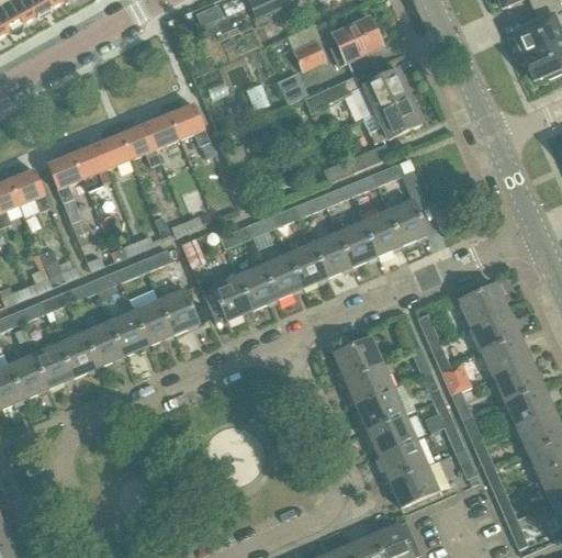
[(0,0),(0,37),(11,32),(9,26),(20,20),(23,25),(38,17),(36,11),(47,4),(51,10),(67,1),(66,0),(0,0)]
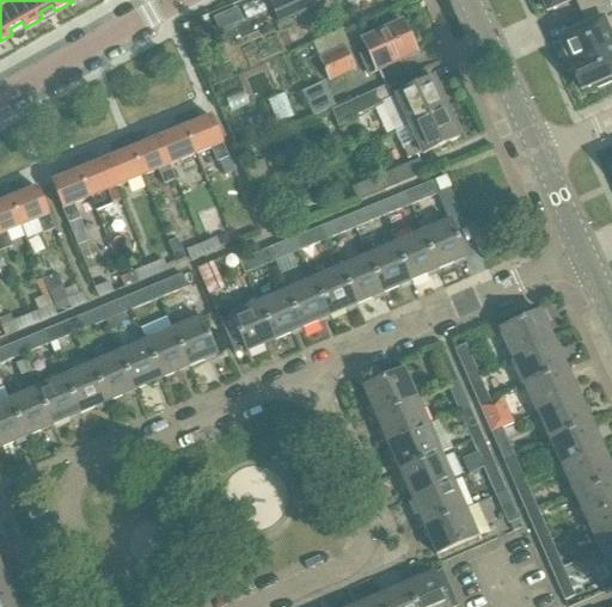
[(277,0),(270,4),(280,23),(322,2),(320,0),(346,0),(347,2),(352,0),(277,0)]
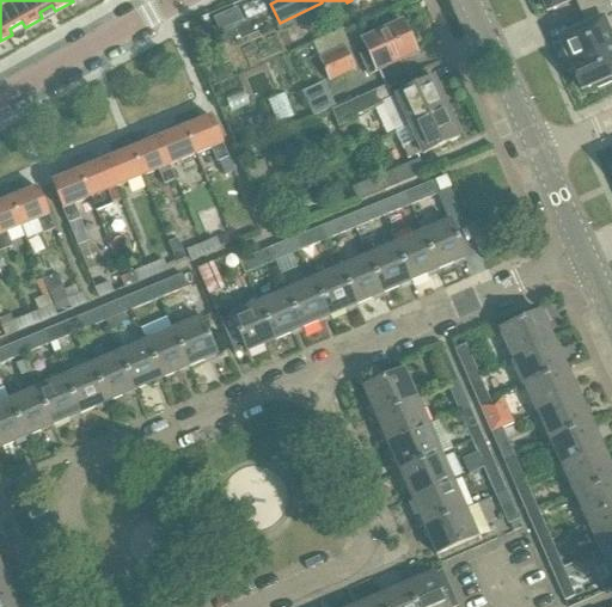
[(543,0),(548,8),(567,0),(576,0),(580,10),(603,0),(543,0)]
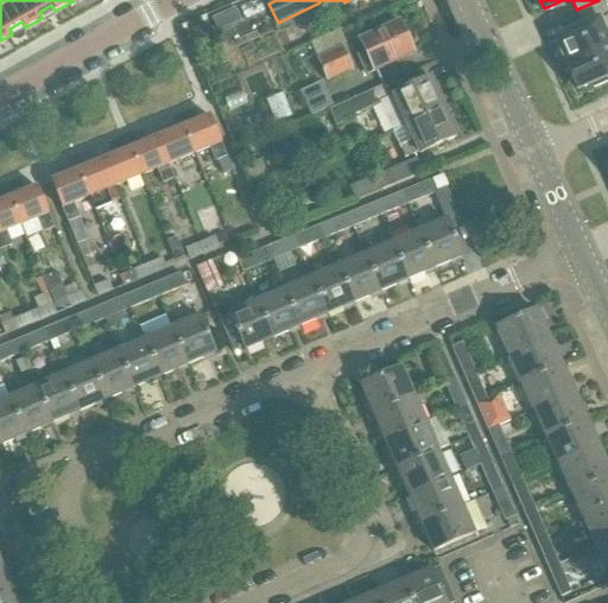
[(607,42),(607,6),(606,0),(599,0),(576,10),(582,23),(556,35),(567,61),(607,42)]
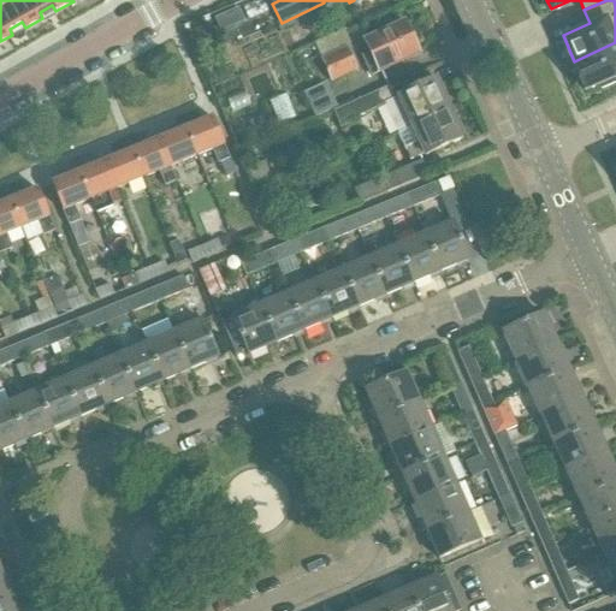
[(238,4),(214,15),(221,29),(244,18),(238,4)]
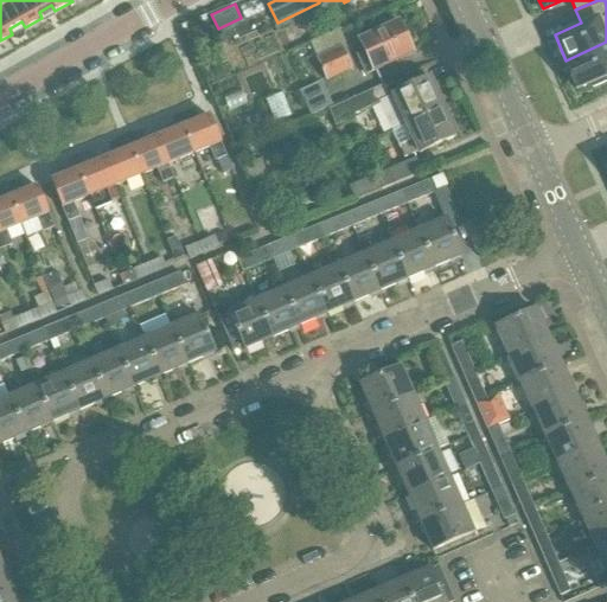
[(359,37),(358,38),(364,49),(357,51),(366,71),(372,69),(372,70),(415,50),(400,15),(357,34),(359,37)]
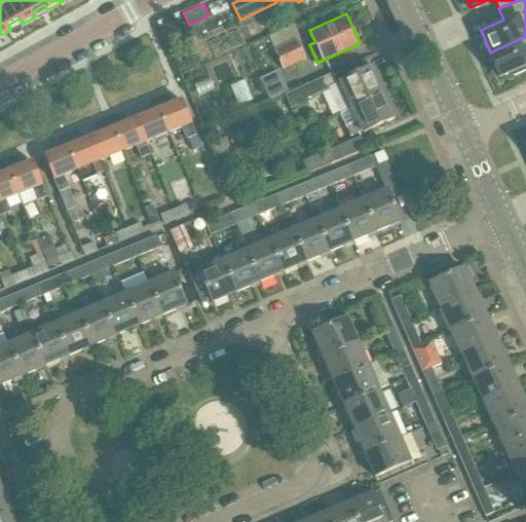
[(172,35),(184,30),(179,19),(167,23),(172,35)]
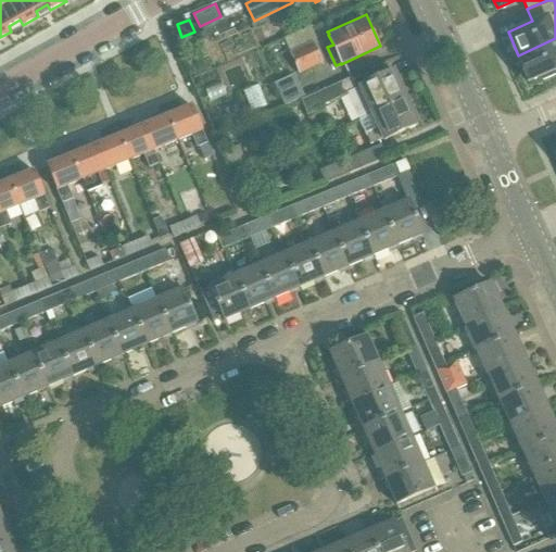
[(555,38),(518,55),(529,78),(542,73),(544,77),(555,71),(555,67),(555,66),(555,38)]
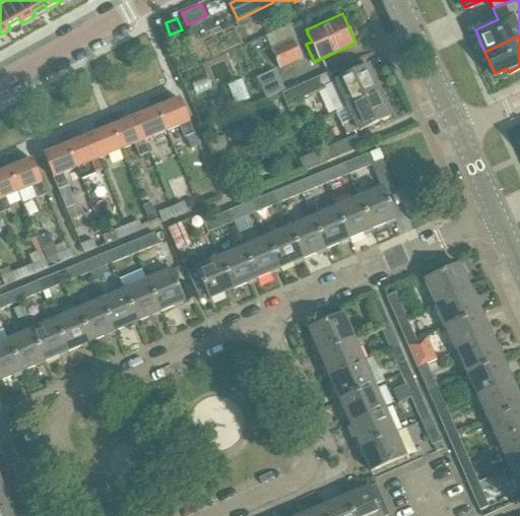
[(294,37),(271,47),(279,66),(302,57),(294,37)]
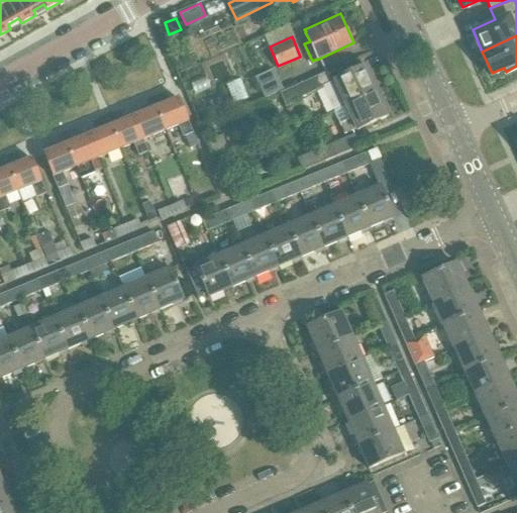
[(332,82),(327,71),(326,71),(281,91),(286,102),(323,85),(328,97),(334,108),(346,103),(378,89),(367,66),(332,82)]
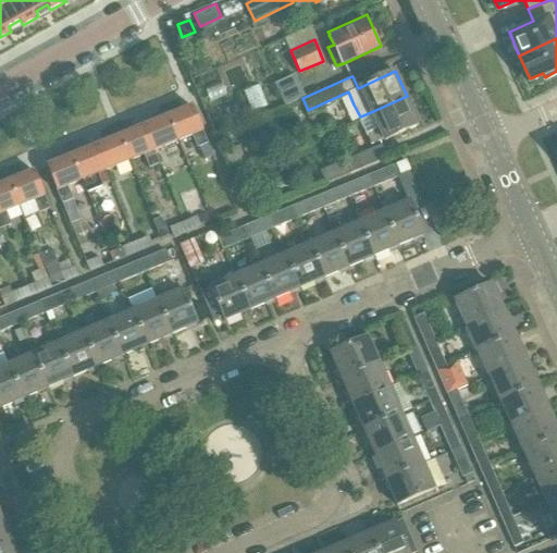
[(407,96),(373,111),(380,125),(367,131),(372,143),(384,137),(385,139),(419,123),(407,96)]
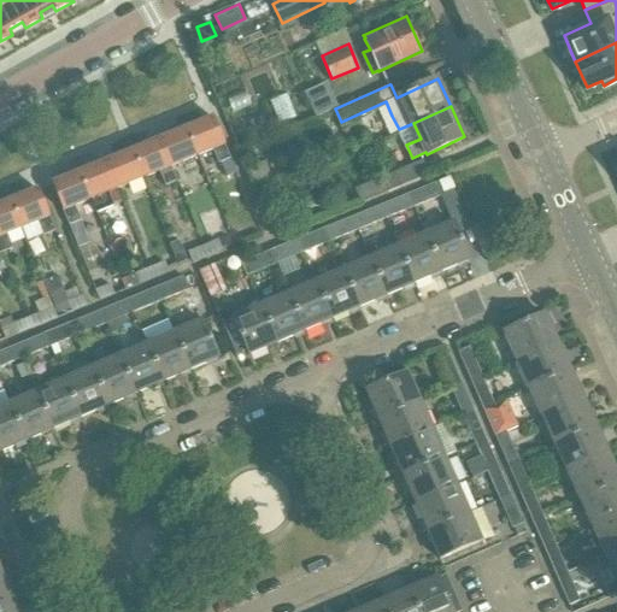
[(189,127),(200,156),(216,149),(219,160),(222,160),(228,174),(236,170),(215,116),(189,127)]
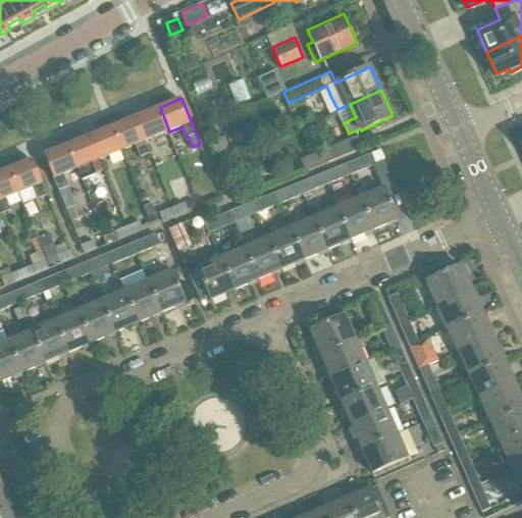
[(169,132),(160,107),(137,116),(147,141),(169,132)]
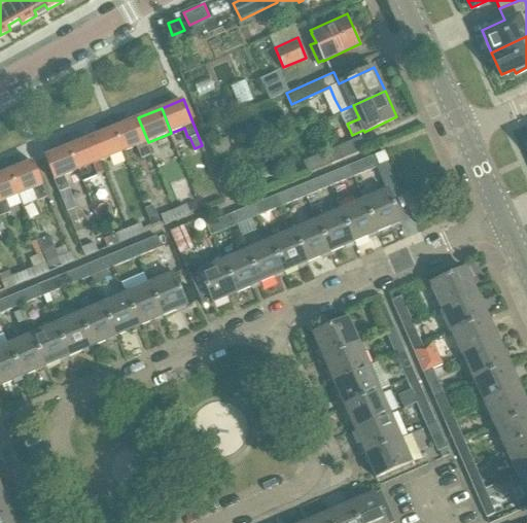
[(138,117),(115,127),(125,151),(138,146),(143,159),(153,154),(148,142),(138,117)]
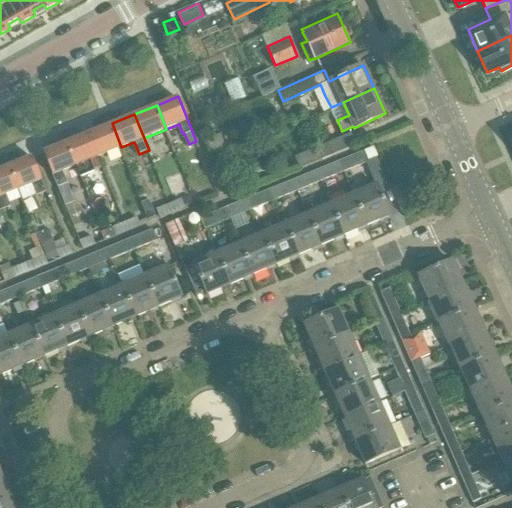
[(204,133),(213,130),(209,121),(201,124),(204,133)]
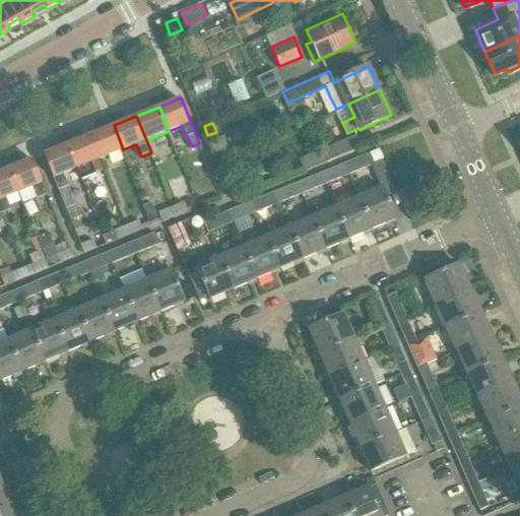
[(114,125),(90,134),(101,158),(123,149),(114,125)]
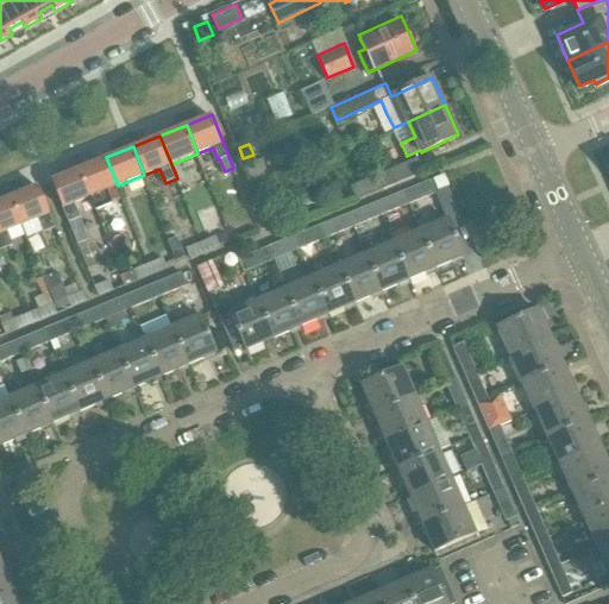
[(106,157),(80,168),(90,196),(95,208),(113,202),(107,189),(118,186),(106,157)]
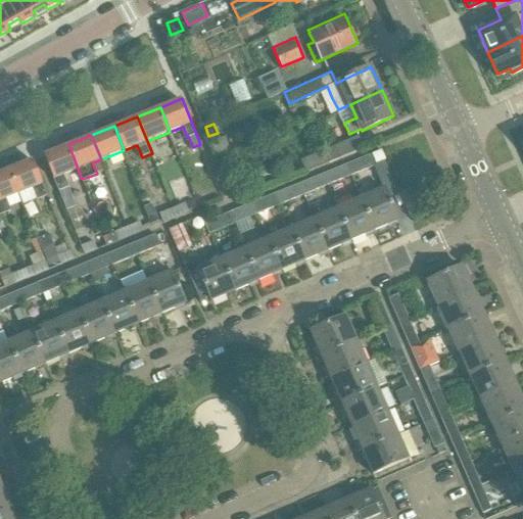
[(359,135),(326,148),(301,157),(307,171),(364,148),(359,135)]
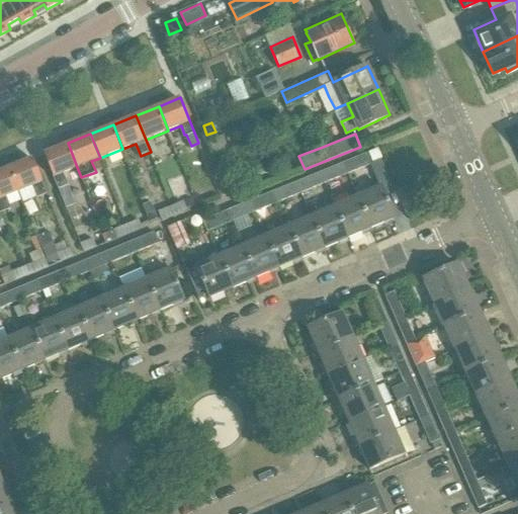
[(77,167),(68,143),(45,152),(60,187),(69,183),(65,172),(77,167)]
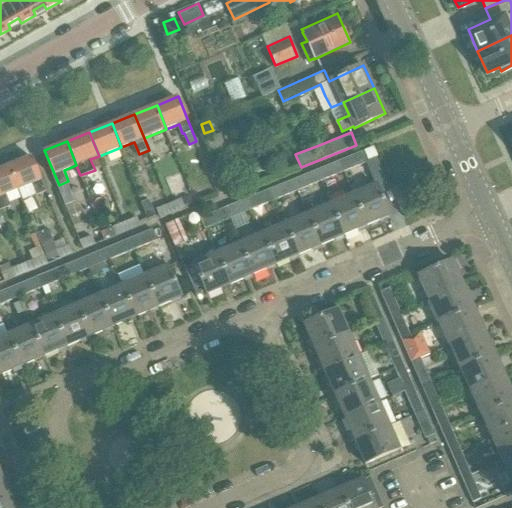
[(377,154),(373,145),(364,149),(368,158),(377,154)]
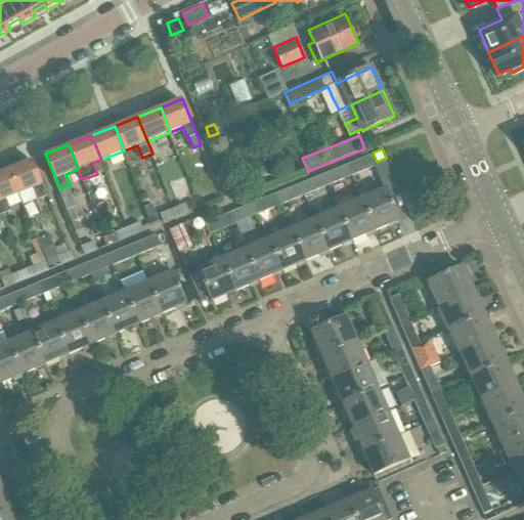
[(370,154),(345,164),(350,174),(375,165),(375,163),(370,154)]
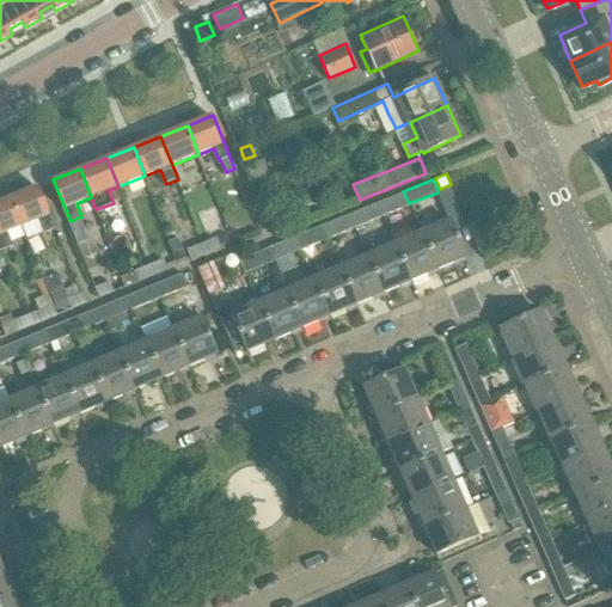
[(273,196),(265,181),(254,185),(261,201),(273,196)]
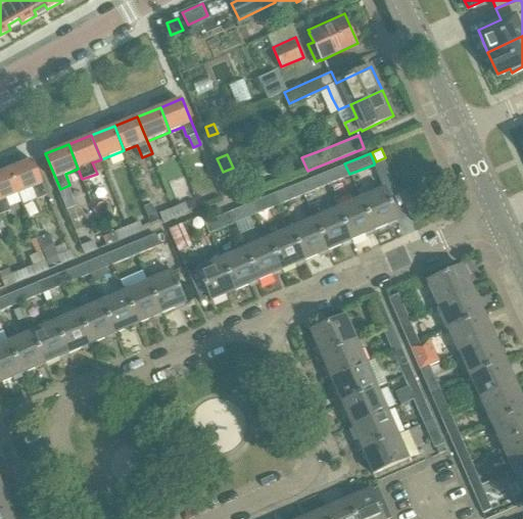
[(376,161),(374,162),(374,164),(384,187),(386,187),(396,182),(385,157),(376,161)]
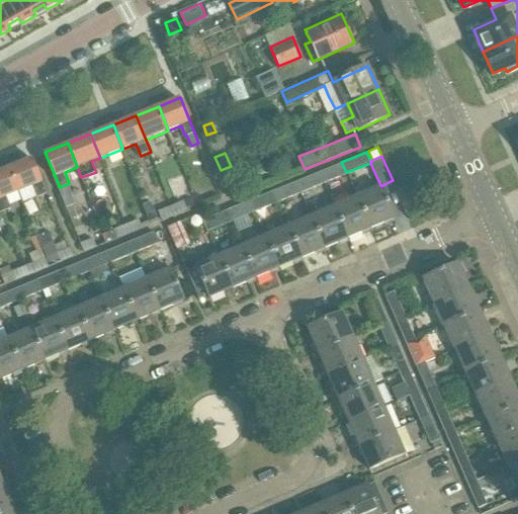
[(10,166),(19,189),(31,184),(37,196),(48,192),(32,157),(10,166)]
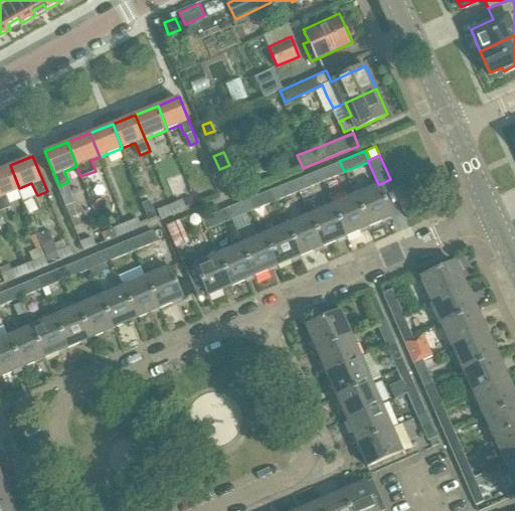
[(339,161),(316,170),(321,181),(344,171),(339,161)]
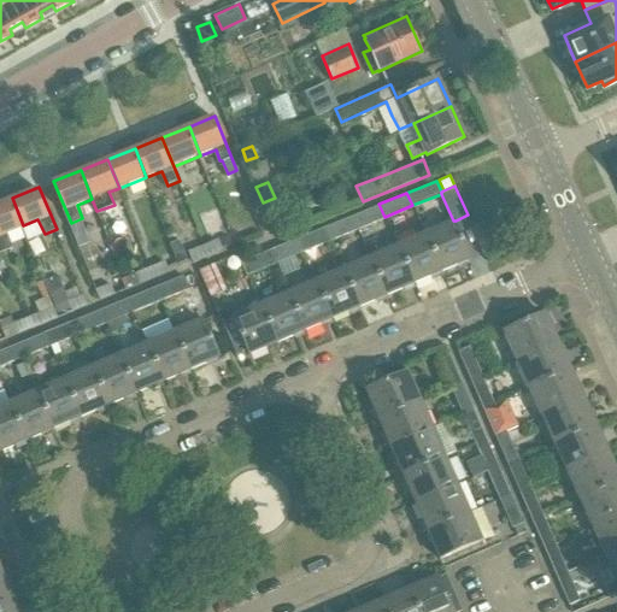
[(23,225),(12,198),(0,201),(0,246),(1,249),(12,245),(7,231),(23,225)]
